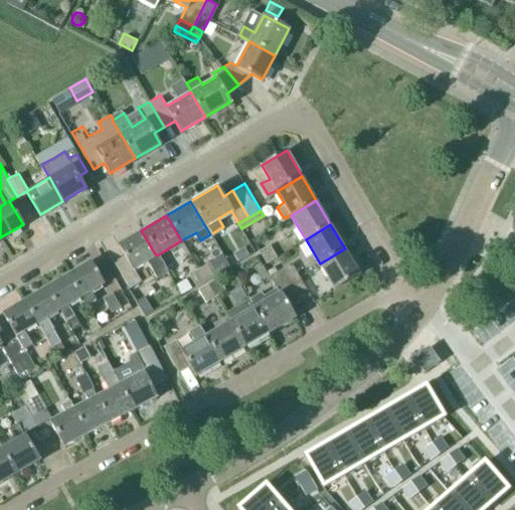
[(168,268),(160,253),(156,256),(141,230),(119,243),(125,255),(114,261),(129,286),(140,280),(134,269),(148,261),(156,275),(168,268)]
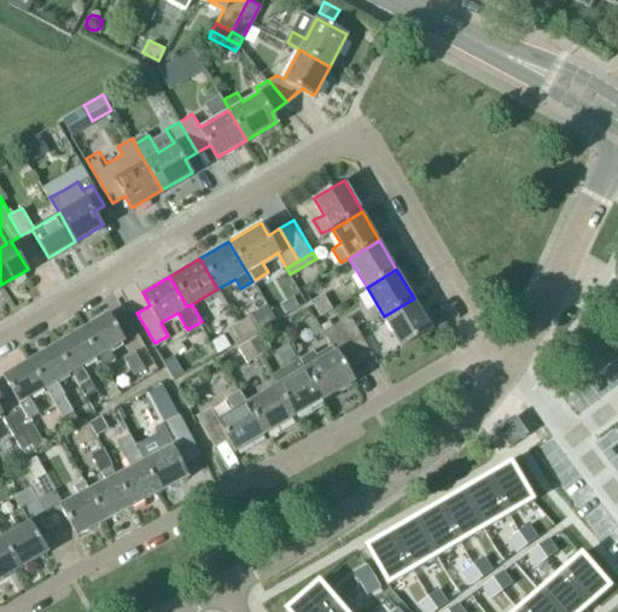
[(320,313),(333,307),(324,291),(312,299),(320,313)]
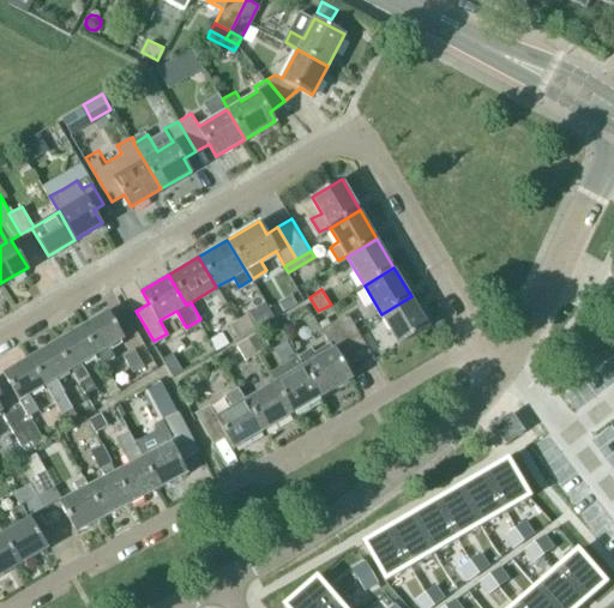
[(411,296),(381,314),(398,343),(428,325),(411,296)]
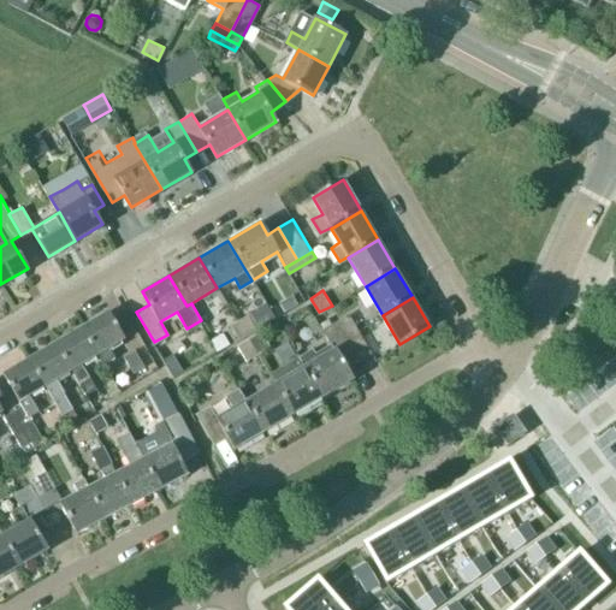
[(236,319),(244,335),(259,326),(250,311),(236,319)]
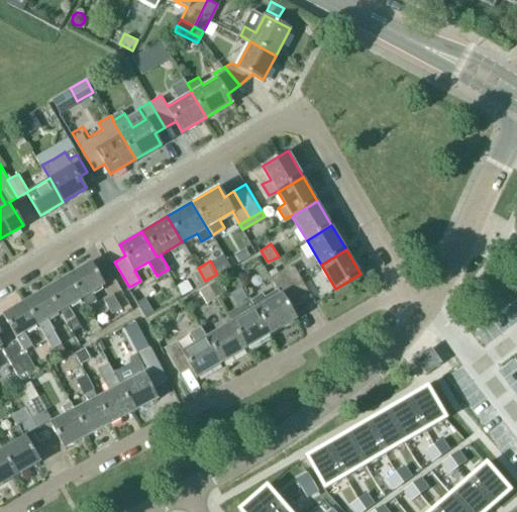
[(69,275),(81,296),(82,296),(87,304),(97,298),(92,290),(104,283),(91,262),(69,275)]
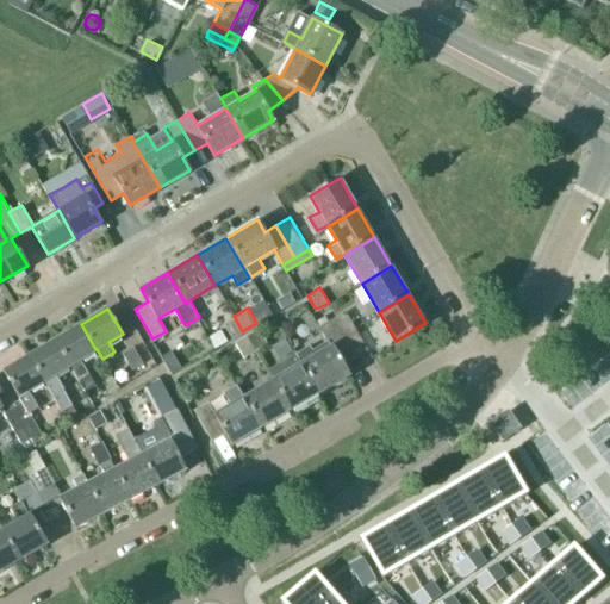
[(324,334),(335,328),(350,319),(344,310),(319,325),(324,334)]
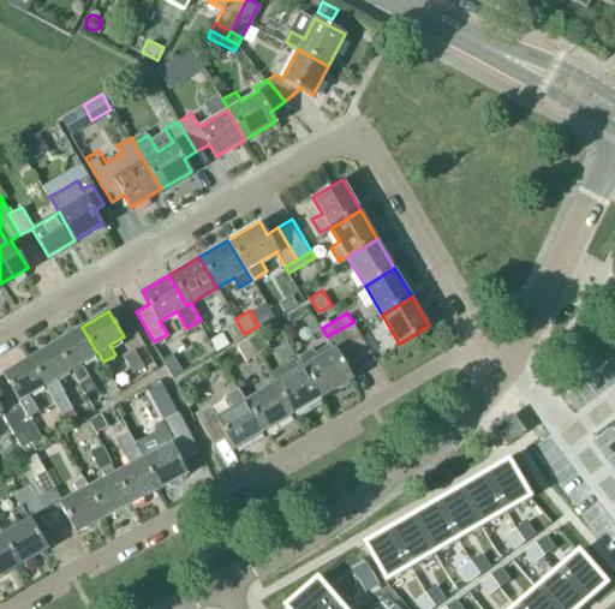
[(318,322),(322,328),(330,322),(327,316),(318,322)]
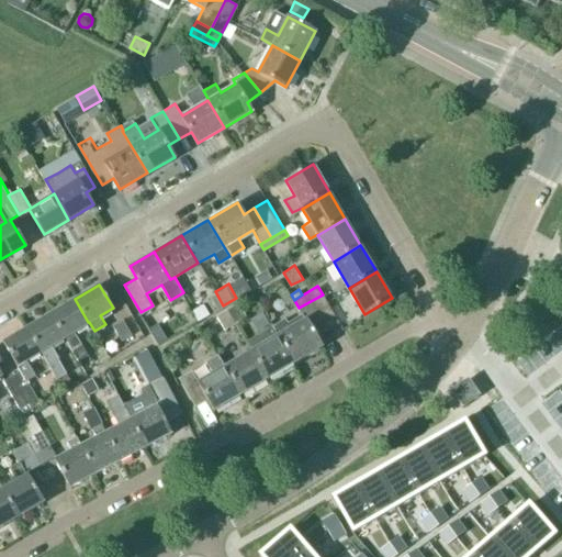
[(214,310),(223,305),(215,291),(206,297),(214,310)]
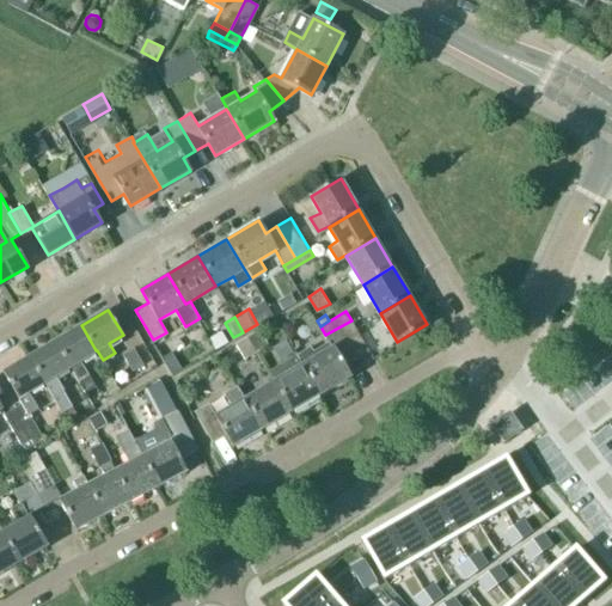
[(336,329),(354,357),(368,349),(352,320),(336,329)]
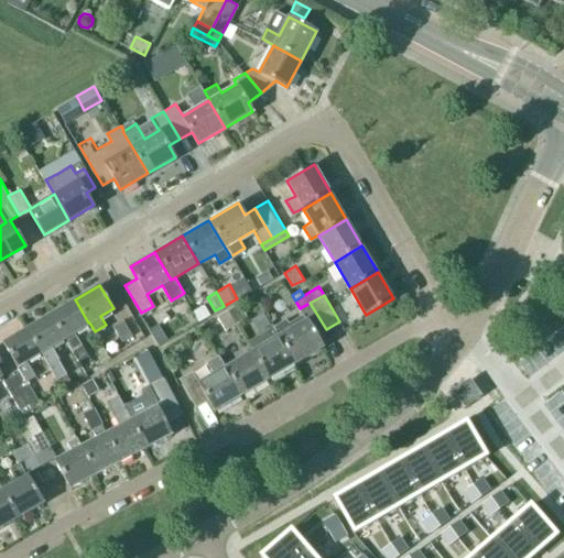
[(74,331),(88,323),(75,299),(50,314),(64,338),(65,337),(72,349),(80,363),(90,358),(82,343),(74,331)]
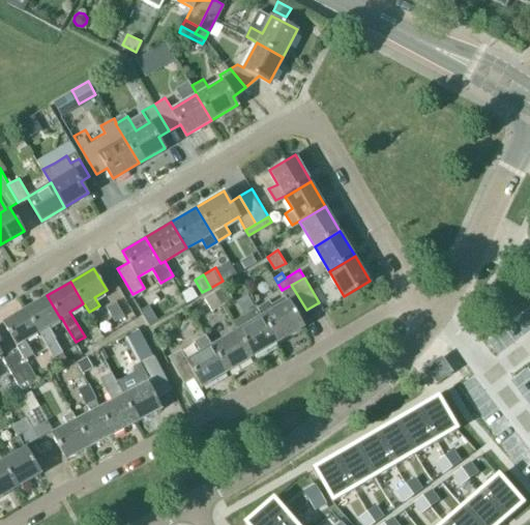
[(212,291),(221,303),(232,296),(225,284),(212,291)]
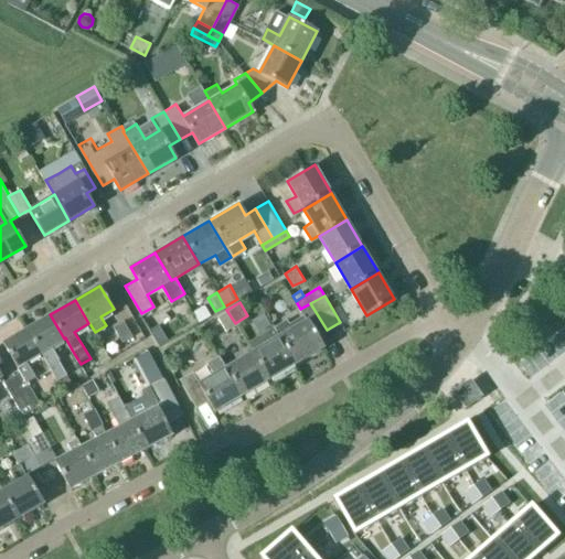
[(317,335),(327,330),(310,303),(300,309),(307,320),(292,328),(287,318),(272,326),(294,364),(323,347),(317,335)]
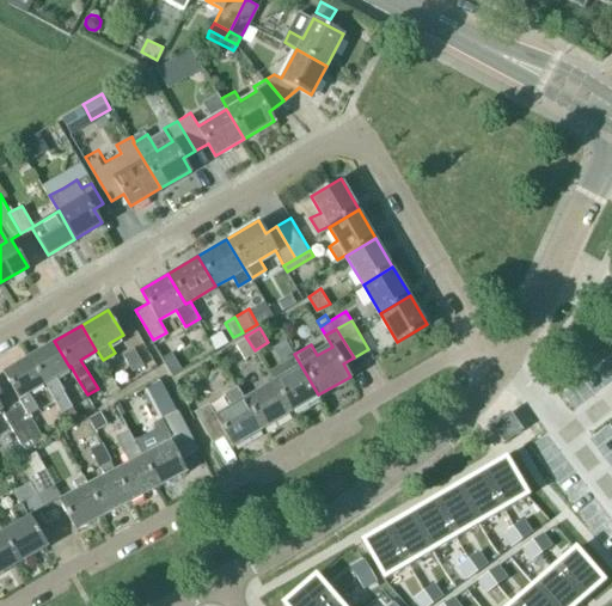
[(215,347),(228,340),(222,330),(209,336),(210,338),(207,340),(212,347),(214,346),(215,347)]
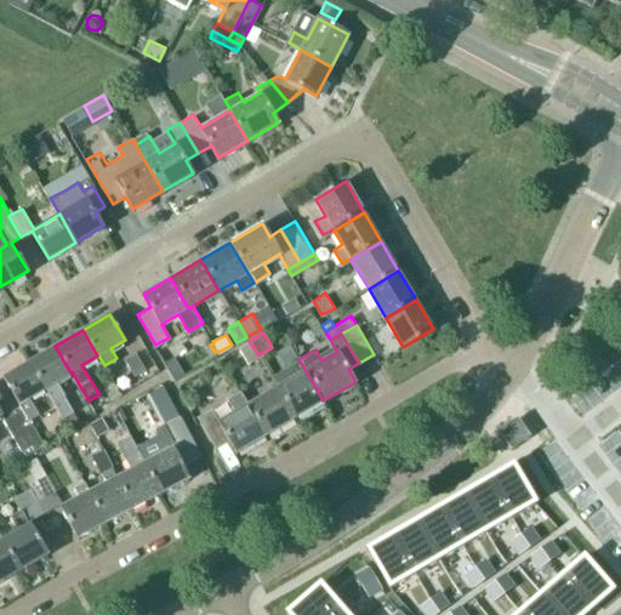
[(249,362),(258,356),(249,341),(239,346),(249,362)]
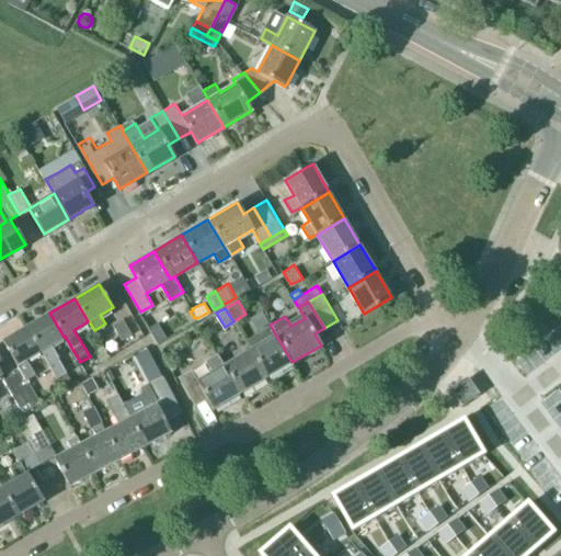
[(57,376),(66,371),(50,343),(53,342),(55,345),(64,340),(63,337),(64,337),(49,313),(26,327),(39,350),(42,350),(57,376)]
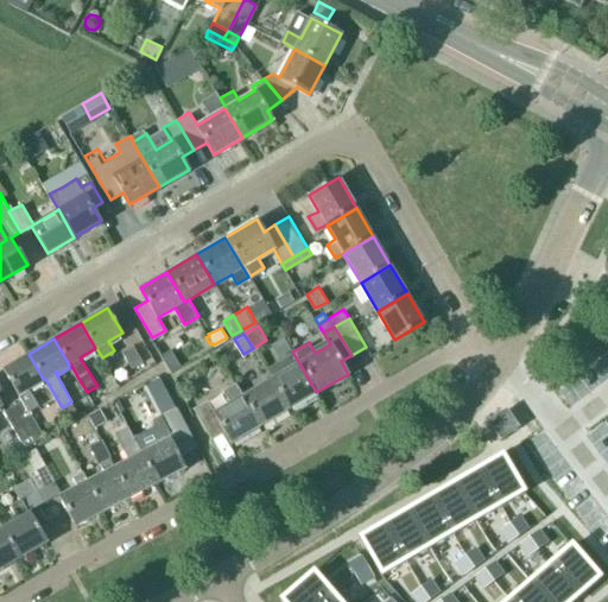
[(132,366),(143,360),(132,342),(121,348),(132,366)]
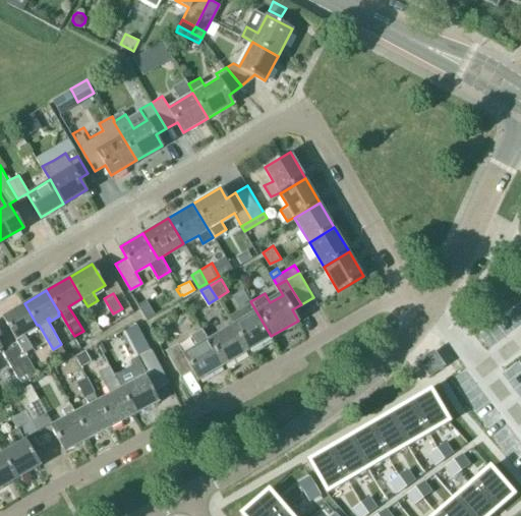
[(246,350),(271,336),(250,301),(228,314),(234,324),(231,325),(246,350)]
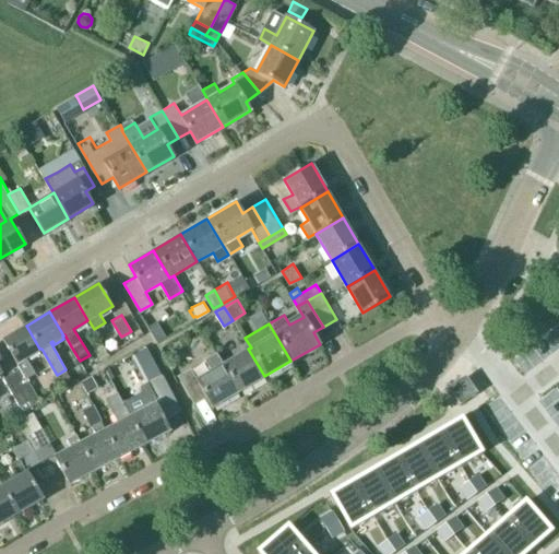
[(20,367),(11,372),(27,401),(28,403),(39,398),(26,376),(34,372),(26,357),(39,349),(26,326),(3,340),(20,367)]
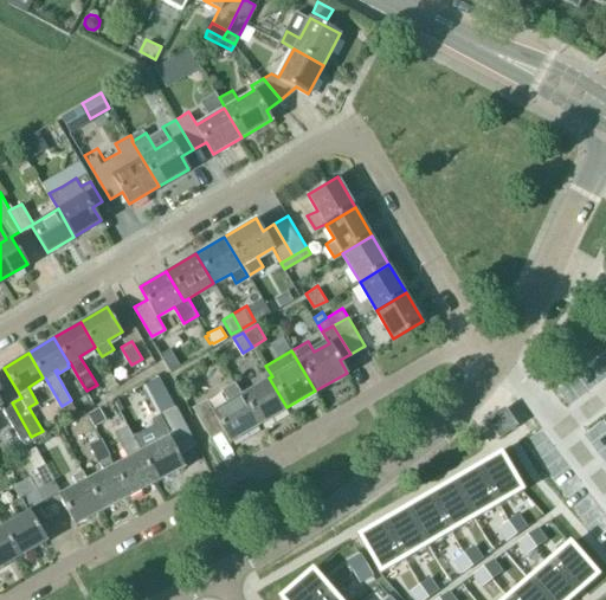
[(139,451),(154,482),(184,466),(178,453),(197,444),(175,405),(175,406),(159,375),(146,382),(161,413),(152,418),(162,439),(141,450),(139,451)]
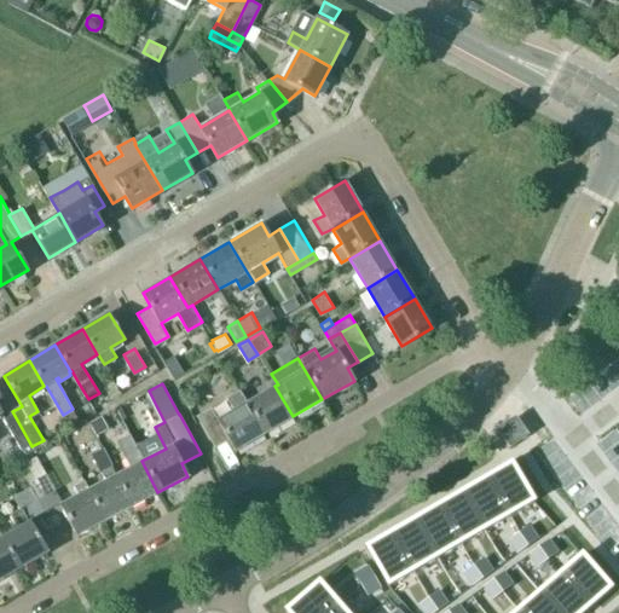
[(262,434),(293,416),(275,386),(248,403),(246,404),(262,434)]
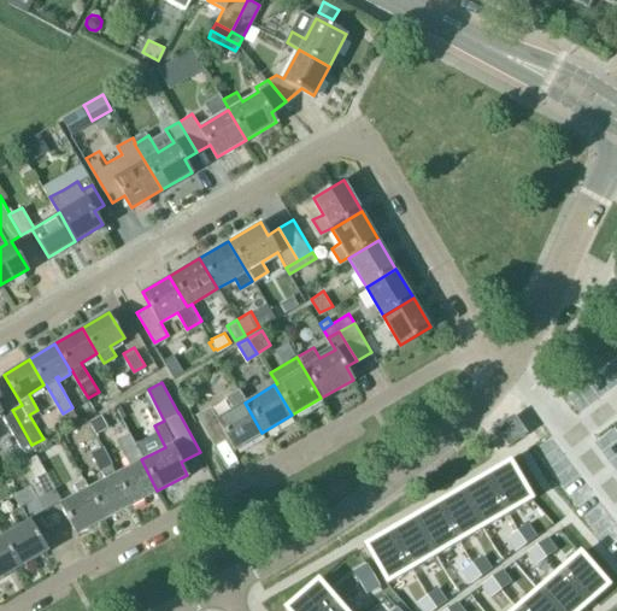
[(245,403),(247,401),(239,386),(225,394),(234,409),(217,418),(210,405),(197,413),(215,444),(228,436),(235,448),(262,433),(245,403)]
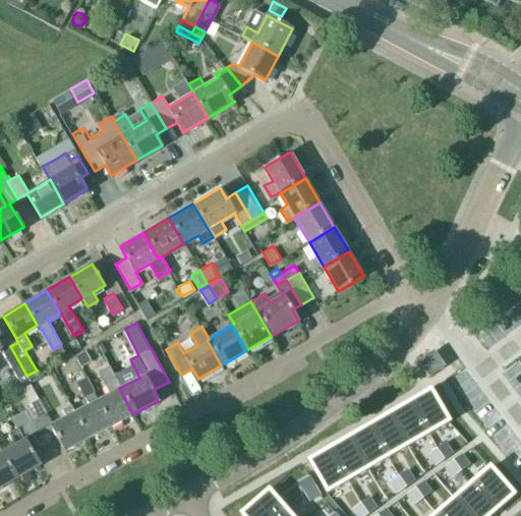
[(109,352),(120,345),(114,333),(102,340),(109,352)]
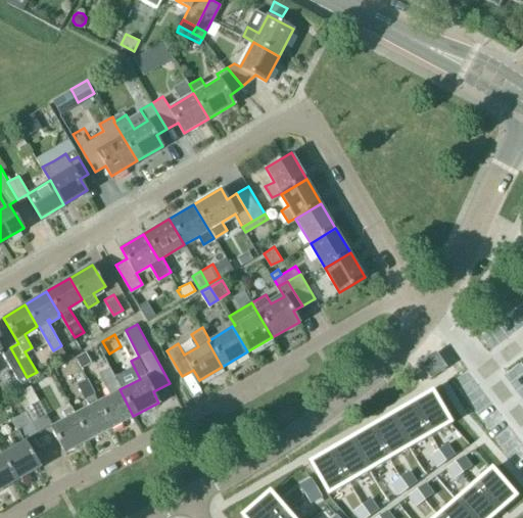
[(18,378),(26,375),(10,347),(4,351),(18,378)]
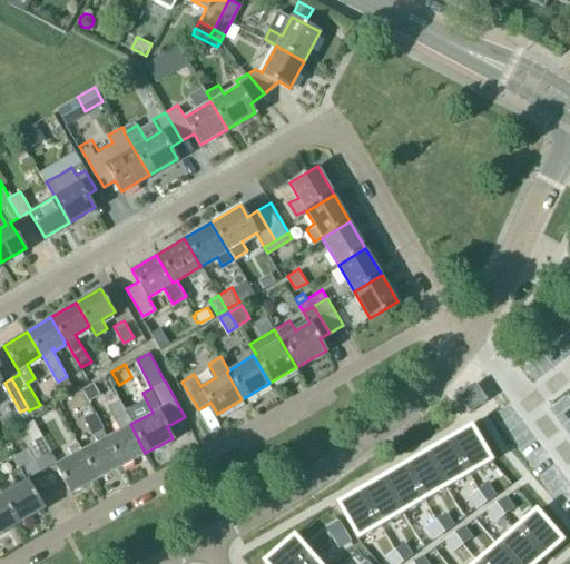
[(469,411),(487,398),(474,381),(457,393),(469,411)]
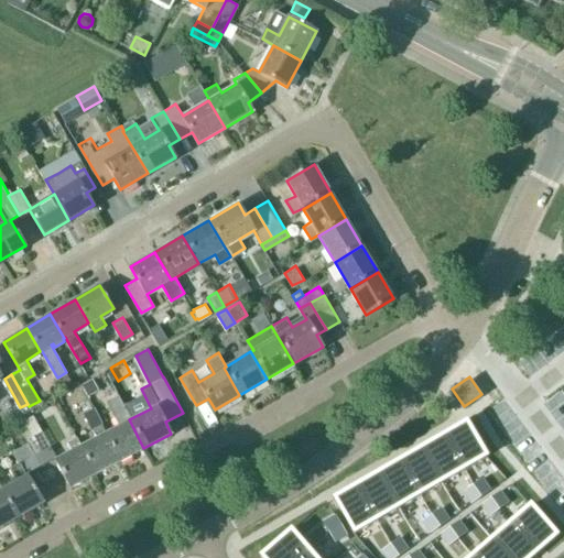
[(129,419),(131,418),(118,394),(106,400),(119,425),(107,431),(105,433),(119,461),(143,448),(129,419)]
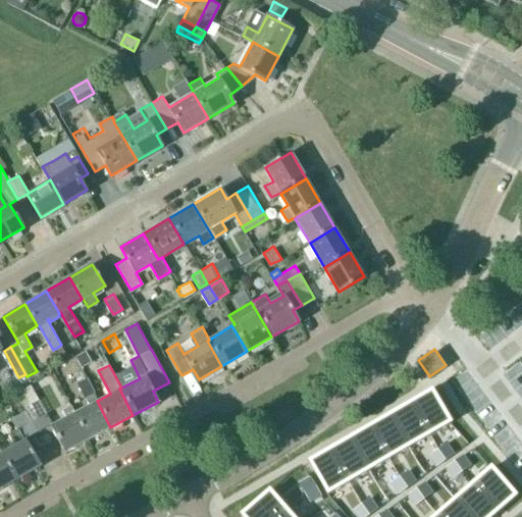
[(97,401),(99,400),(95,392),(88,376),(76,381),(85,397),(86,396),(90,405),(75,412),(74,413),(87,440),(110,427),(97,401)]
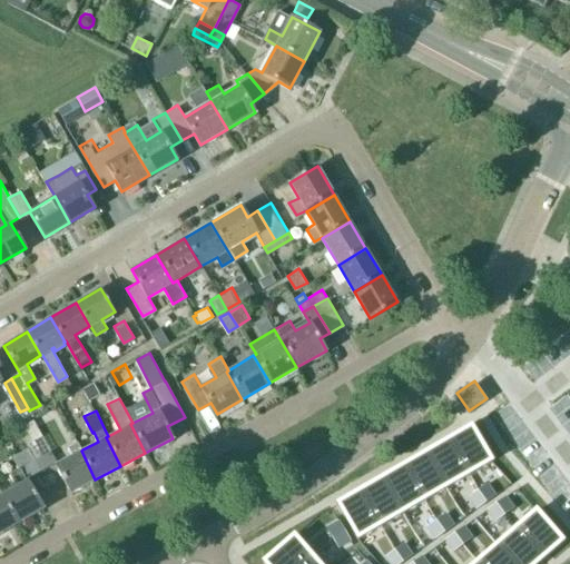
[(26,446),(39,471),(57,461),(51,449),(33,417),(17,426),(28,445),(26,446)]
